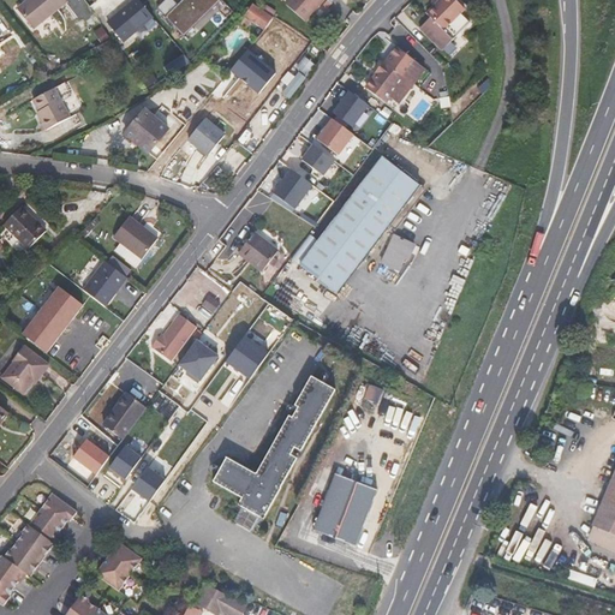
[(27,0),(17,9),(34,29),(49,17),(35,0),(27,0)]
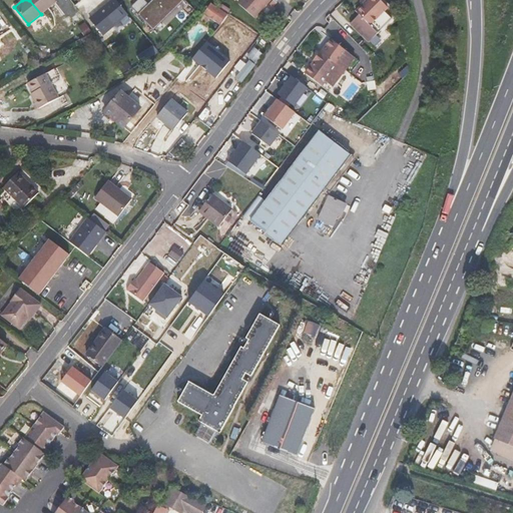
[(29,0),(41,14),(57,1),(55,0),(29,0)]
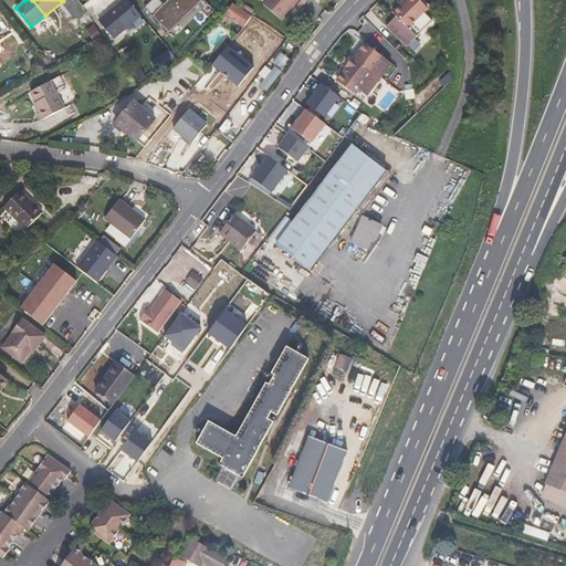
[(123,0),(98,21),(114,39),(142,16),(128,0),(123,0)]
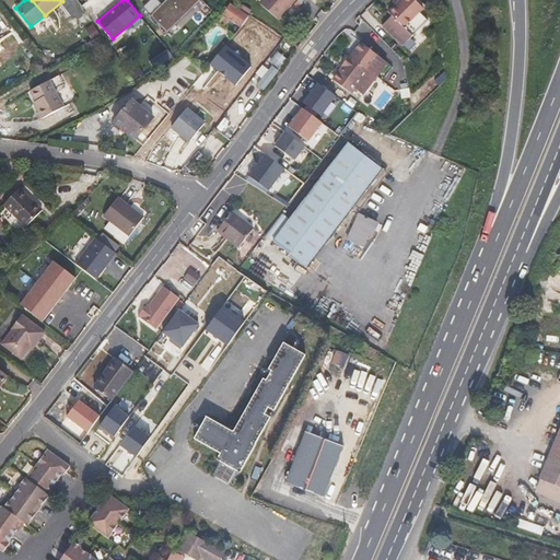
[(150,0),(144,6),(151,13),(162,3),(159,0),(150,0)]
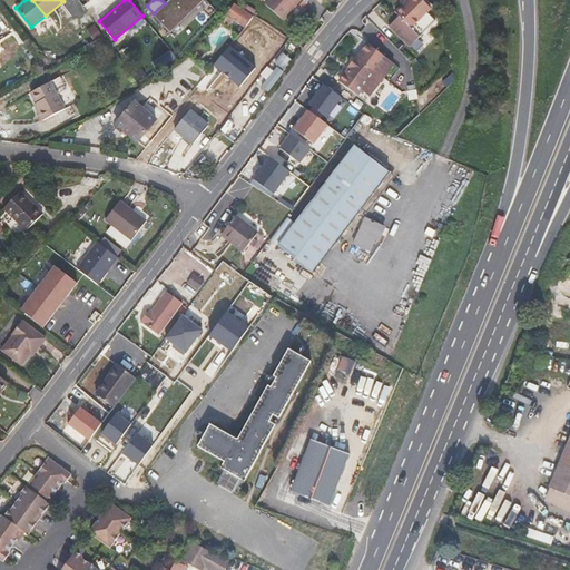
[(170,32),(205,0),(168,0),(154,15),(170,32)]
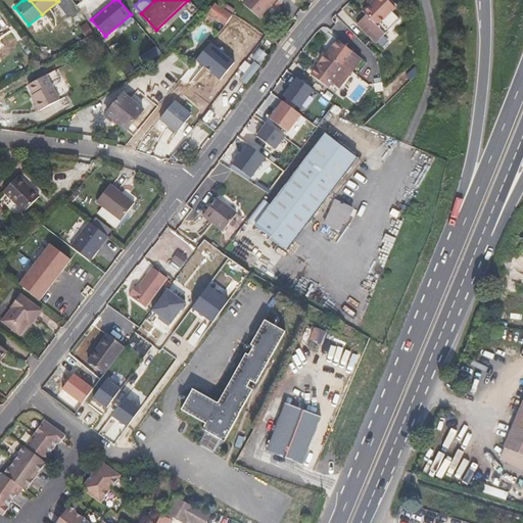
[(245,0),(243,3),(259,18),(275,0),(245,0)]
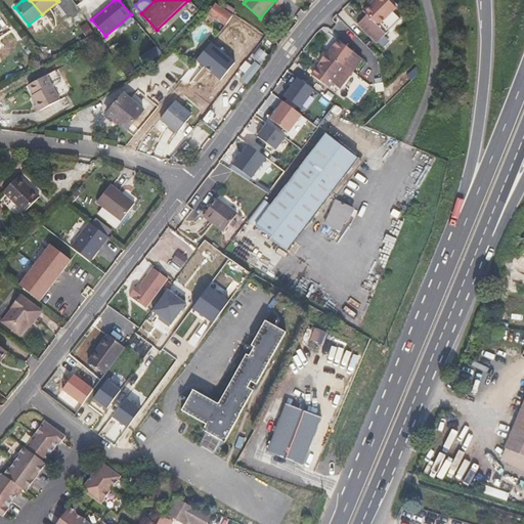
[(395,5),(389,0),(383,0),(368,15),(365,12),(356,22),(375,41),(399,17),(391,9),(395,5)]
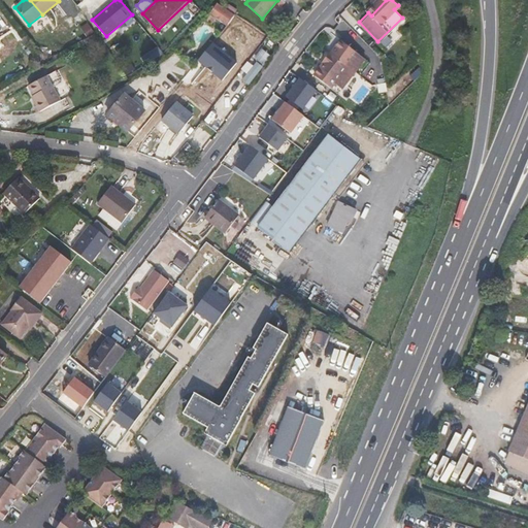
[(386,0),(375,0),(366,9),(368,12),(371,15),(386,0)]
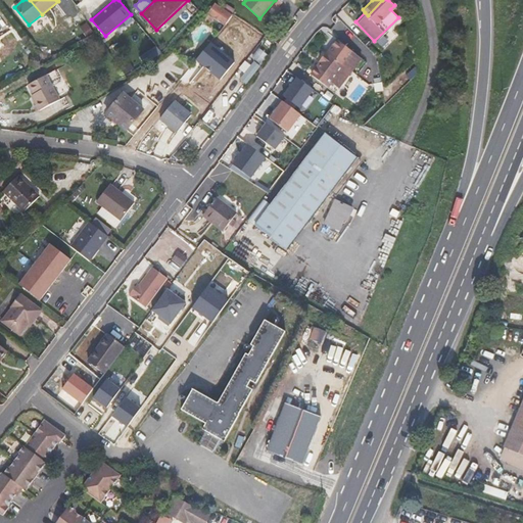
[(232,13),(215,2),(208,11),(225,22),(232,13)]
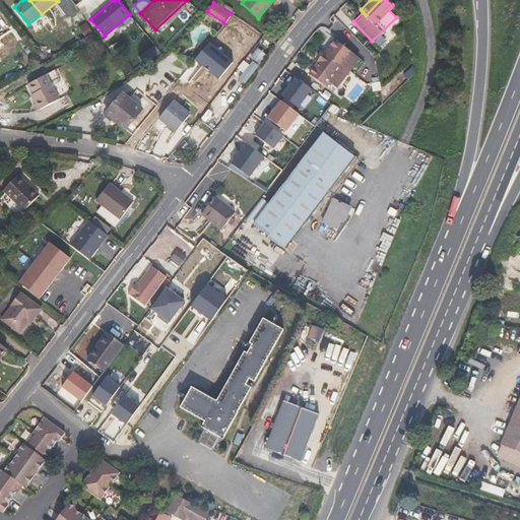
[(86,22),(79,27),(85,38),(93,33),(86,22)]
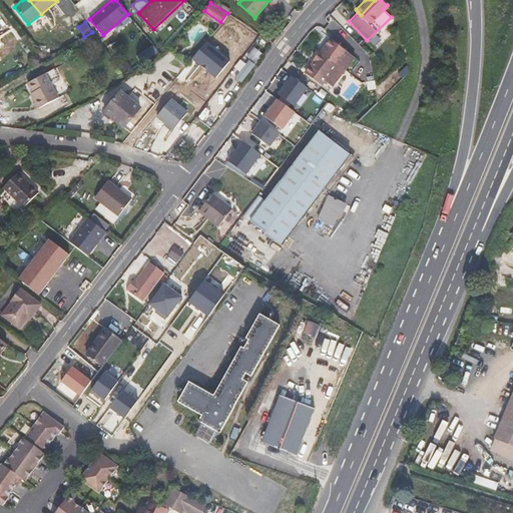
[(322,52),(321,51),(314,60),(316,62),(307,74),(323,86),(329,78),(335,82),(354,57),(331,40),(322,52)]
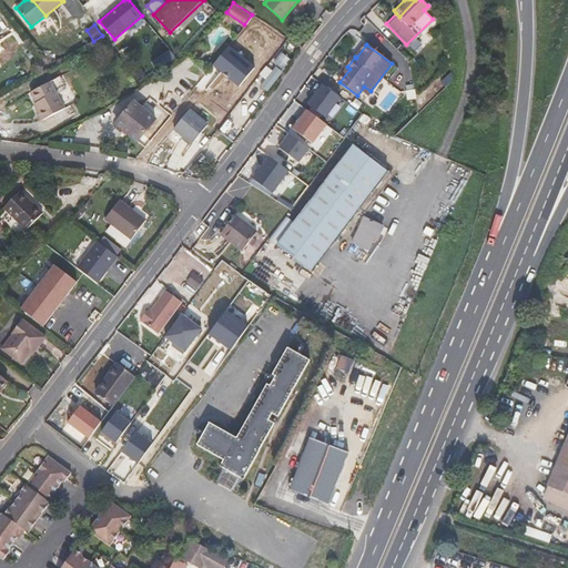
[(214,66),(240,87),(255,68),(230,47),(214,66)]
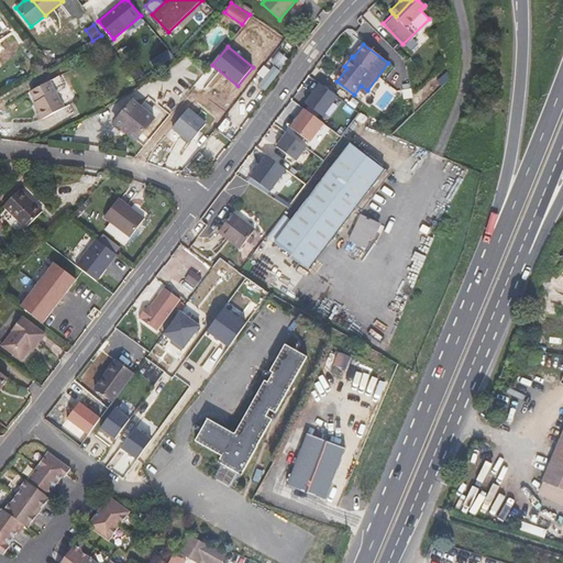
[(110,52),(105,56),(108,62),(114,57),(110,52)]
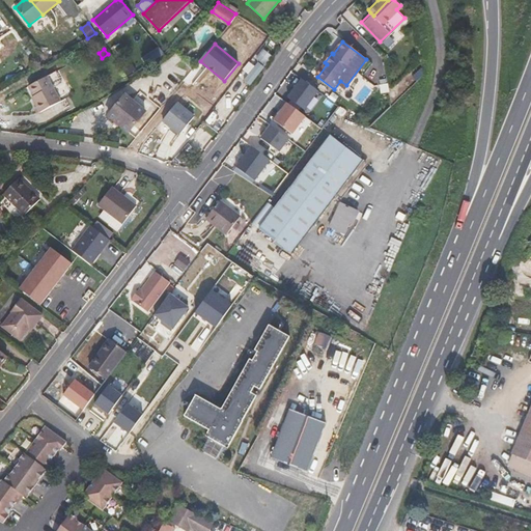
[(239,79),(244,82),(257,63),(259,61),(261,63),(269,54),(262,50),(250,66),(249,66),(239,79)]
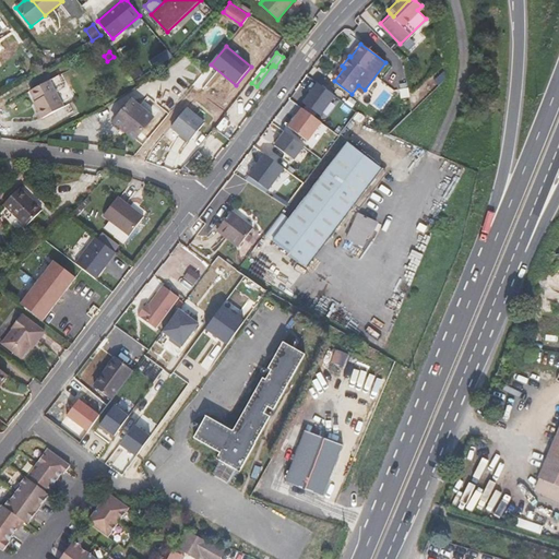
[(133,71),(138,78),(164,59),(161,54),(133,71)]
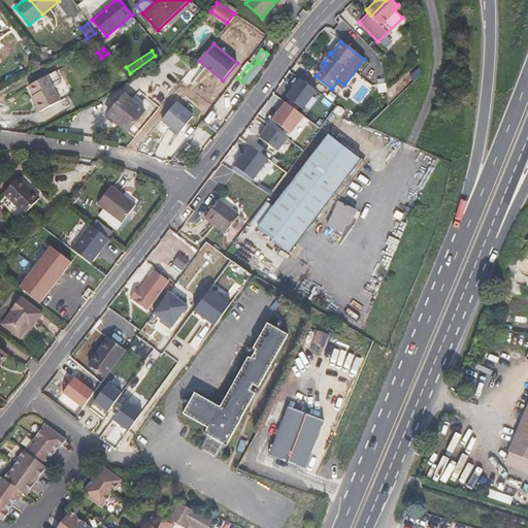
[(267,54),(260,63),(264,65),(270,57),(267,54)]
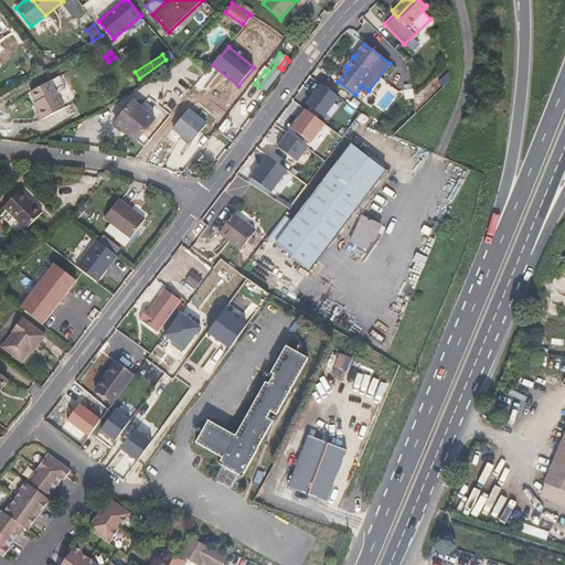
[(253,95),(255,97),(276,70),(274,67),(259,87),(253,95)]
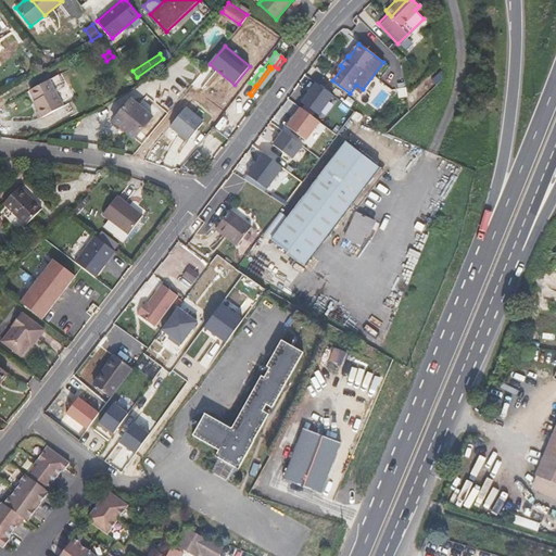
[(251,96),(255,99),(276,72),(272,68),(251,96)]
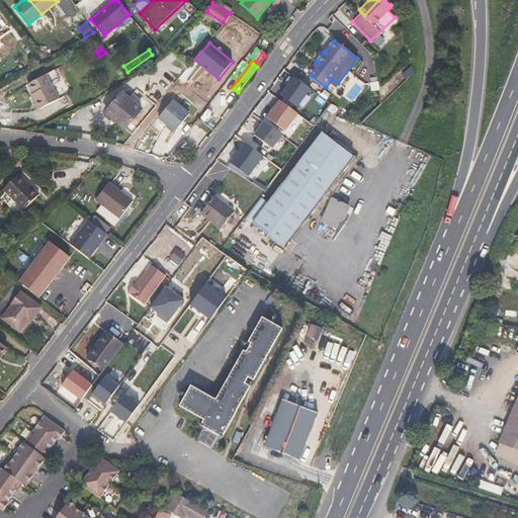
[(33,99),(38,110),(60,99),(47,75),(28,85),(32,94),(34,98),(33,99)]
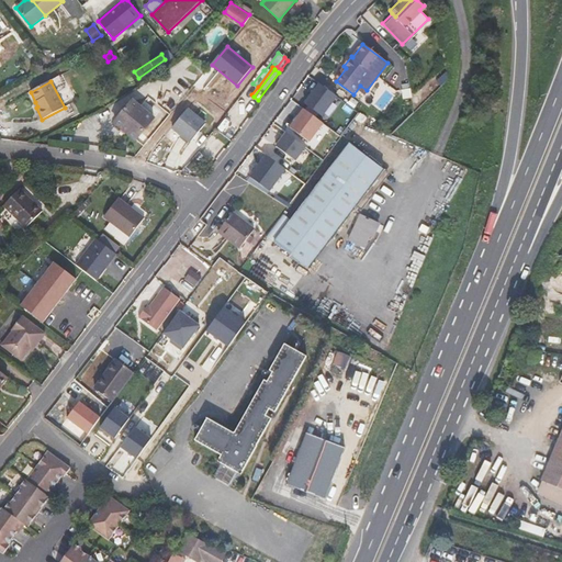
[(337,96),(319,82),(304,102),(322,115),(337,96)]
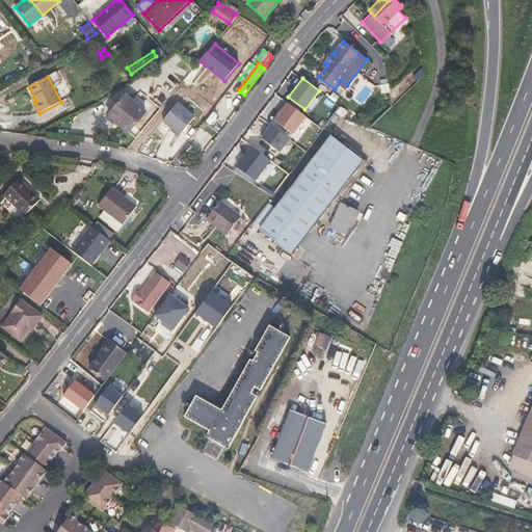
[(108,116),(128,134),(147,112),(127,96),(108,116)]
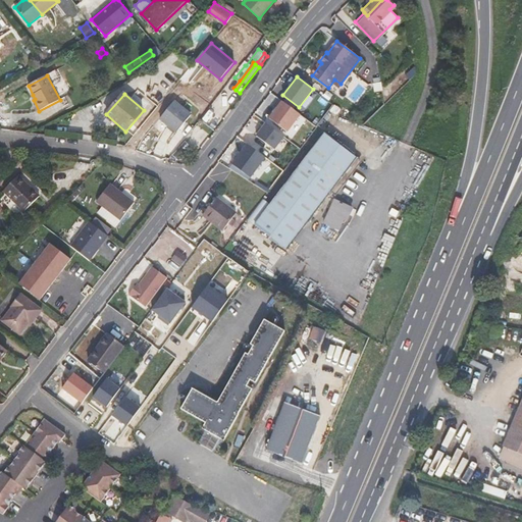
[(301,114),(281,99),(276,106),(278,107),(270,118),(288,132),(301,114)]
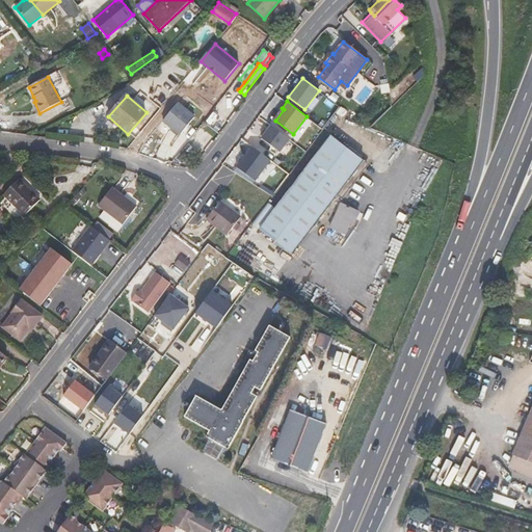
[(163,121),(180,135),(195,117),(178,103),(163,121)]
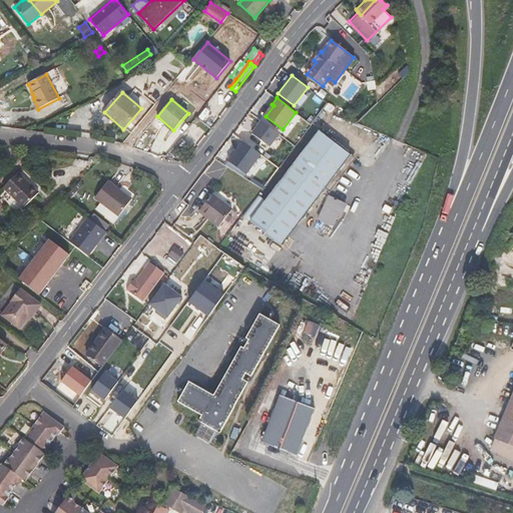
[(280,134),(262,121),(252,133),(271,146),(280,134)]
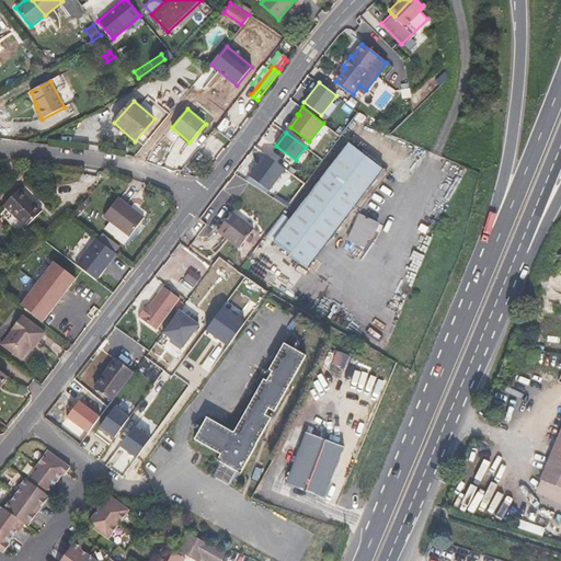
[(387,162),(354,137),(296,213),(274,242),(307,266),(345,218),(355,205),(387,162)]
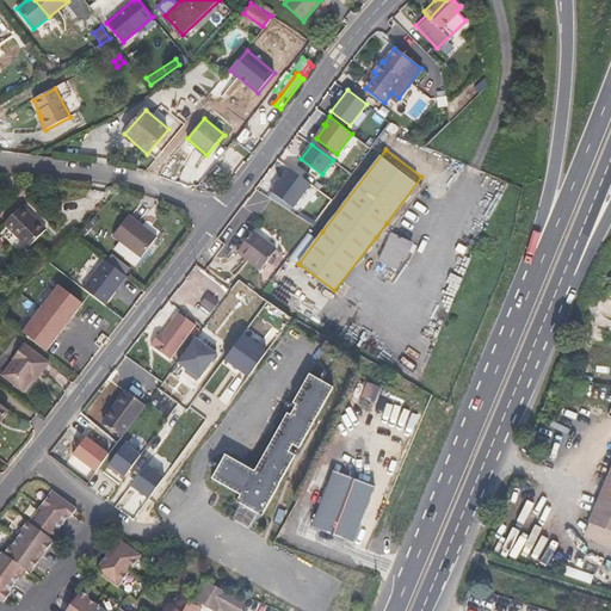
[(312,184),(290,168),(284,176),(285,178),(281,184),(278,185),(272,192),(294,208),(312,184)]
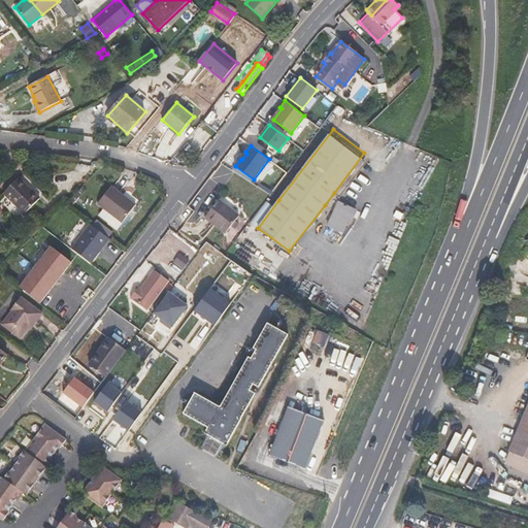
[(371,158),(364,153),(334,193),(340,197),(371,158)]
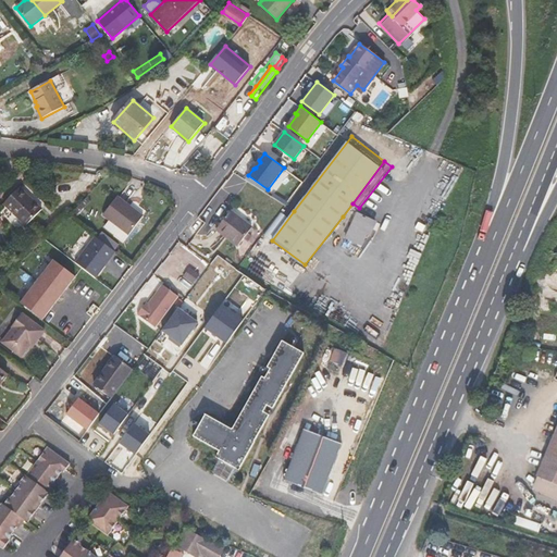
[(20,187),(3,203),(26,226),(42,210),(20,187)]
